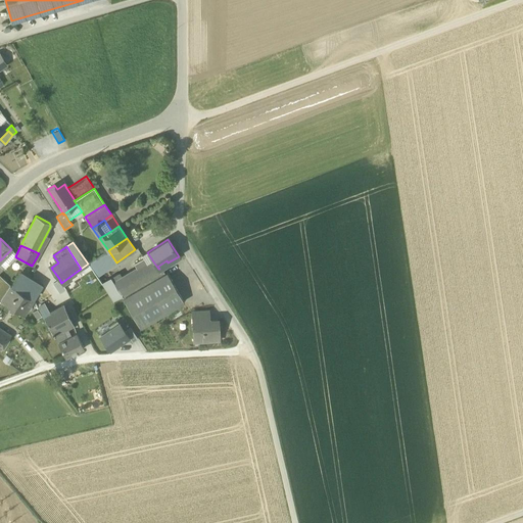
[(0,260),(0,265),(3,269),(4,270),(16,257),(15,256),(16,254),(11,249),(0,260)]
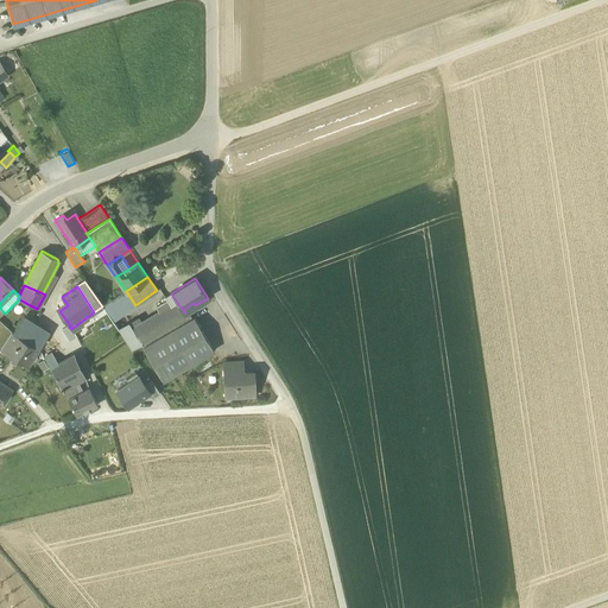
[(111,299),(102,306),(112,321),(135,305),(126,291),(112,301),(111,299)]
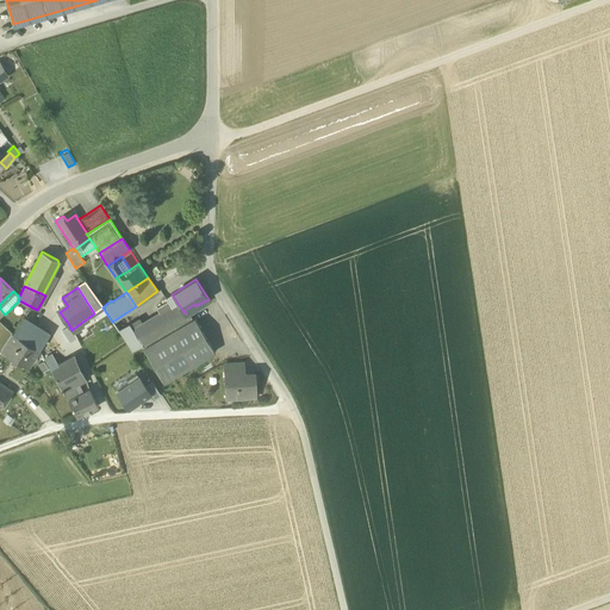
[(166,298),(168,302),(173,309),(179,305),(172,294),(166,298)]
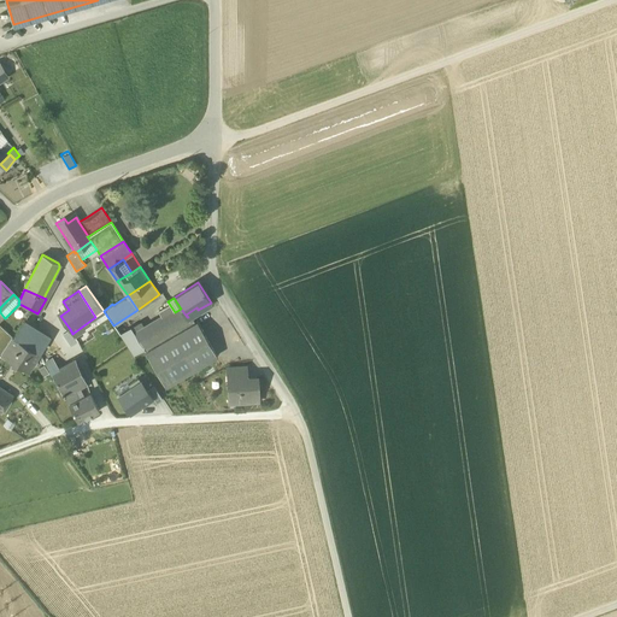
[(119,335),(134,356),(144,350),(145,350),(146,351),(195,322),(193,319),(191,321),(187,317),(181,309),(175,312),(170,305),(159,311),(164,318),(145,329),(135,334),(131,336),(127,330),(119,335)]
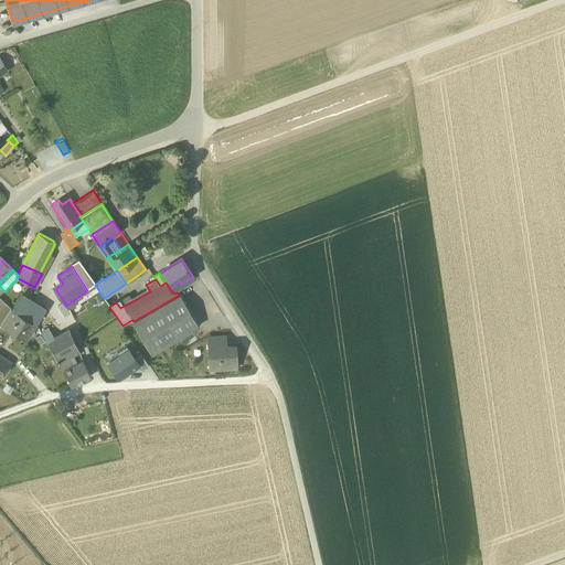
[(125,287),(106,298),(109,305),(129,294),(125,287)]
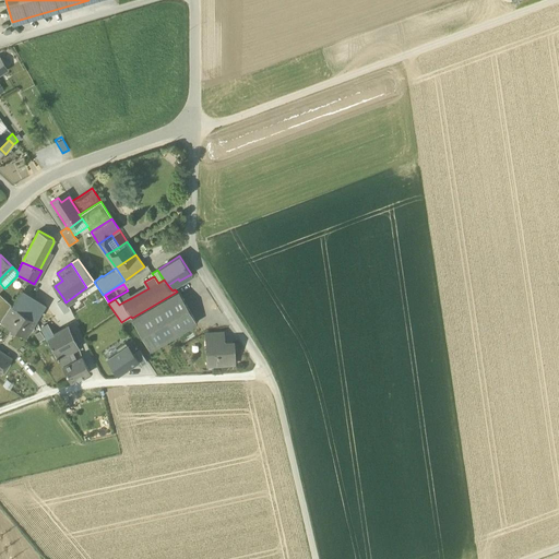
[(22,290),(12,307),(35,321),(46,305),(22,290)]
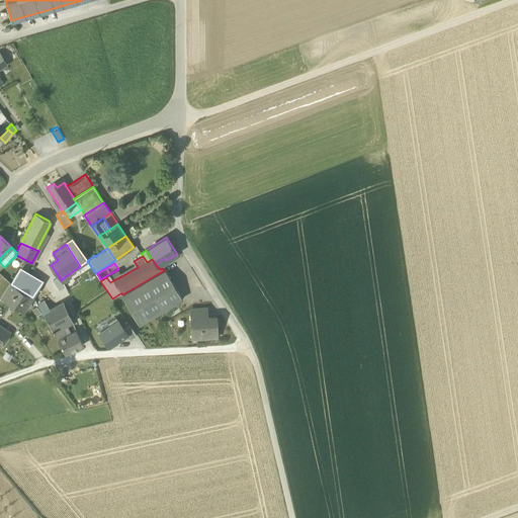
[(121,295),(139,325),(182,298),(166,269),(121,295)]
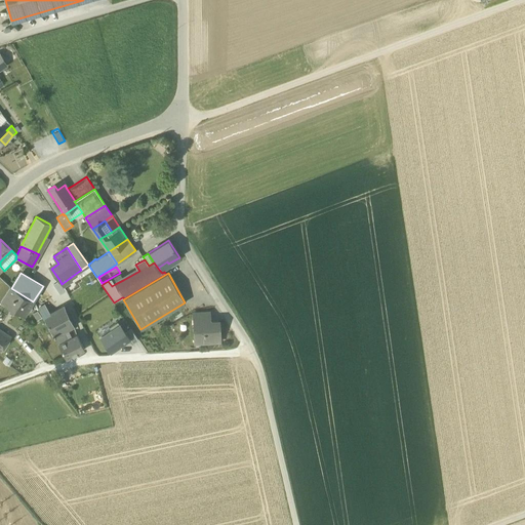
[(120,274),(111,279),(115,284),(123,280),(120,274)]
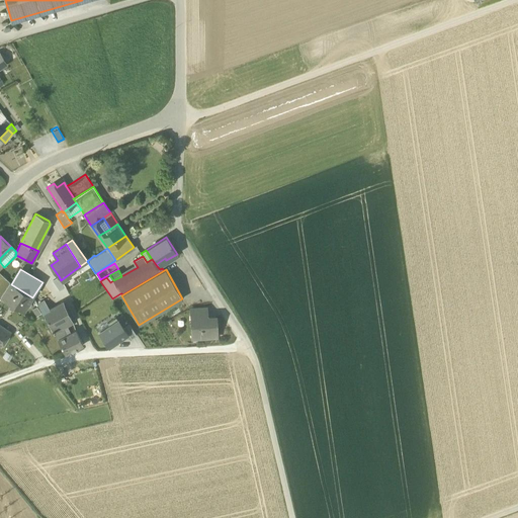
[(69,274),(61,280),(63,282),(71,277),(69,274)]
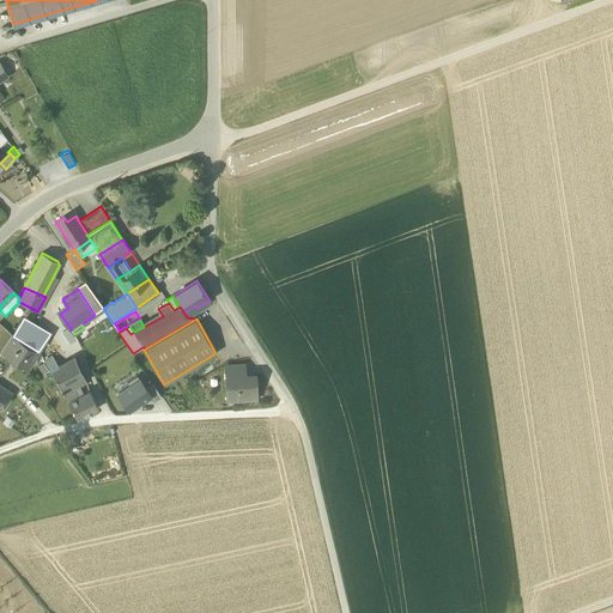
[(72,332),(70,327),(61,332),(70,344),(77,339),(74,334),(72,332)]
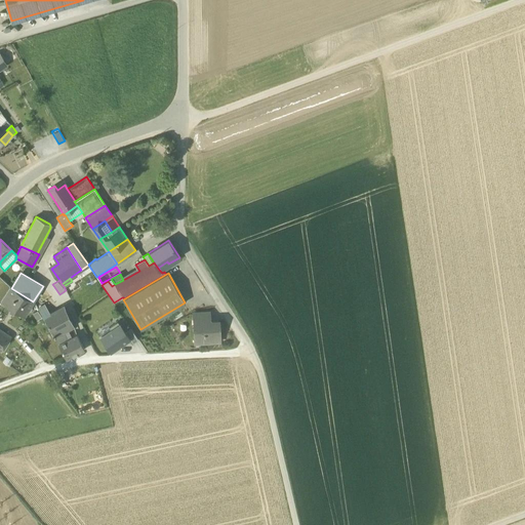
[(33,303),(33,301),(11,288),(2,301),(25,316),(33,303)]
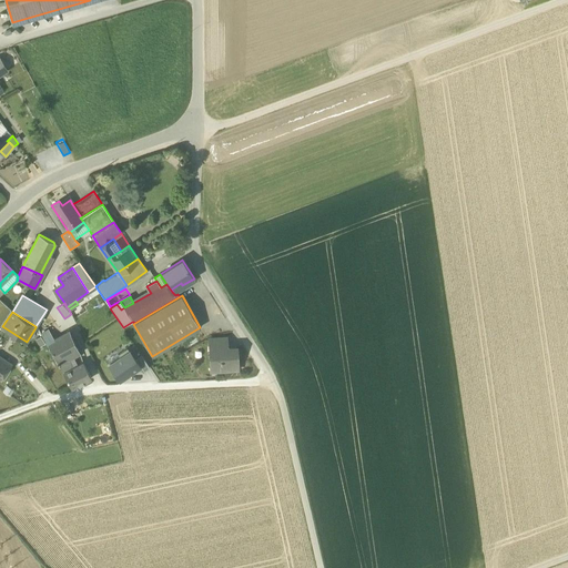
[(41,335),(48,344),(54,341),(53,338),(49,330),(41,335)]
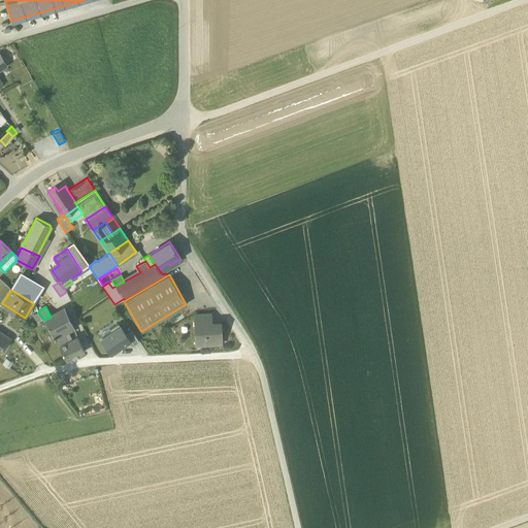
[(44,320),(55,339),(64,334),(68,332),(74,329),(65,308),(51,317),(44,320)]
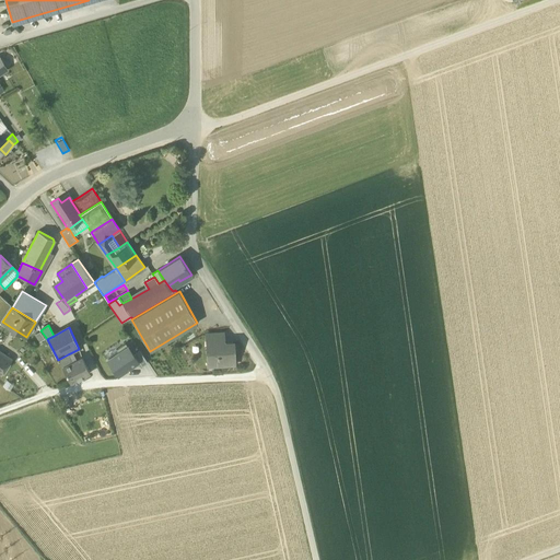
[(206,335),(207,343),(223,342),(223,334),(206,335)]
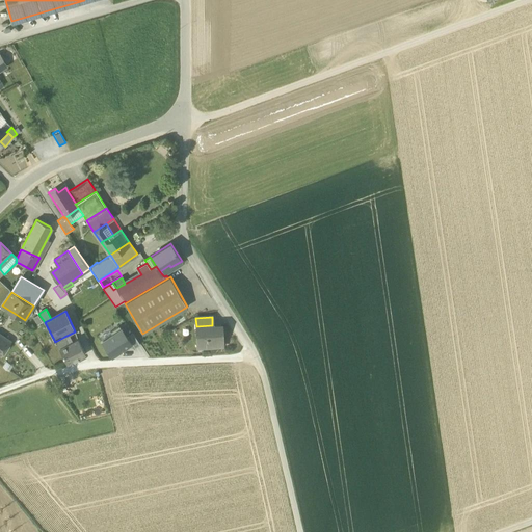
[(110,331),(112,335),(121,328),(118,325),(110,331)]
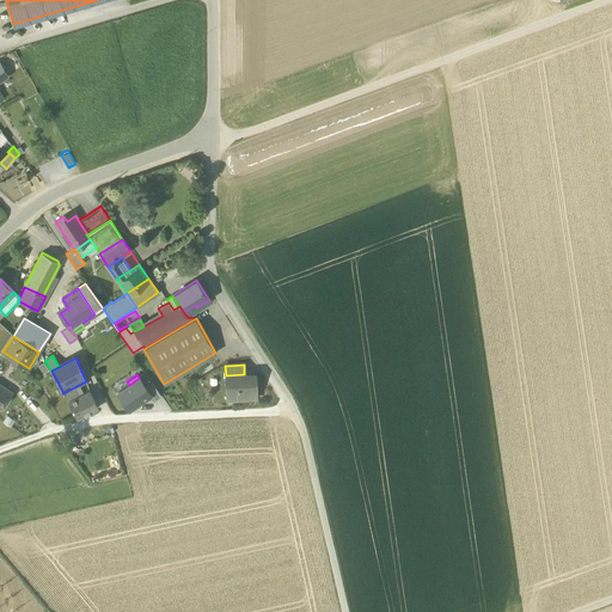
[(238,395),(239,399),(256,398),(255,386),(255,374),(250,374),(244,374),(226,375),(227,396),(238,395)]
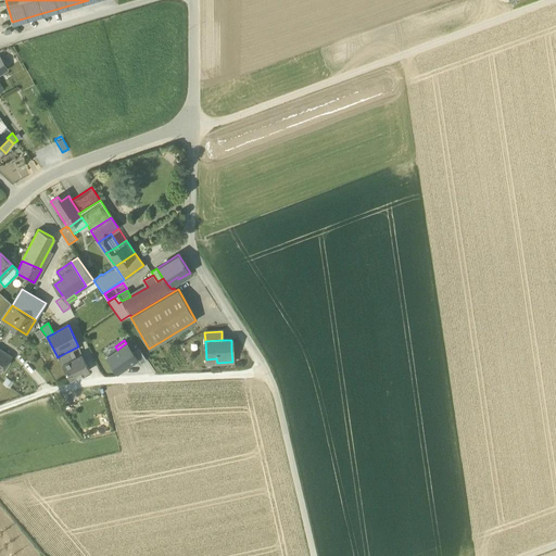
[(106,356),(117,371),(136,358),(137,358),(131,351),(126,343),(117,350),(106,356)]
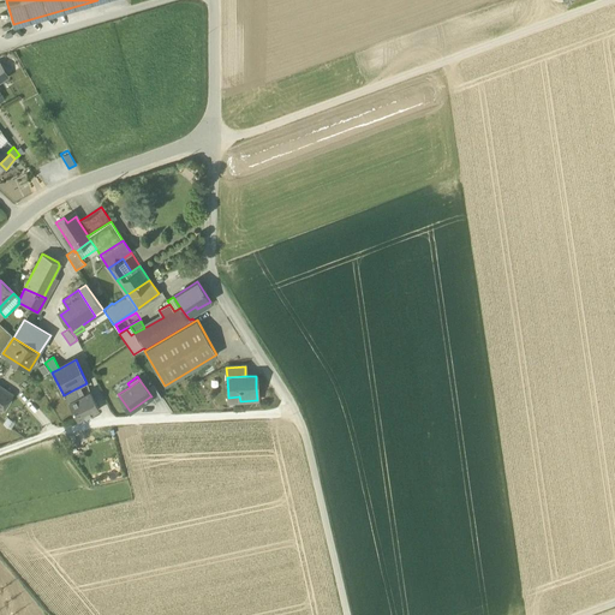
[(153,384),(145,388),(151,396),(150,396),(155,402),(162,398),(153,384)]
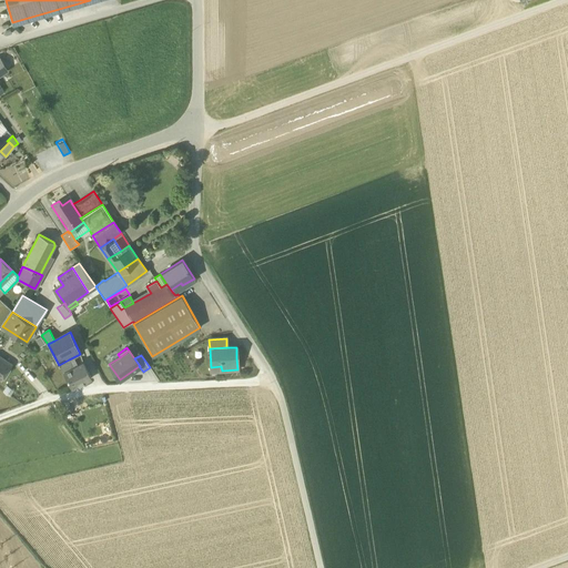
[(0,381),(1,382),(11,366),(0,358),(0,381)]
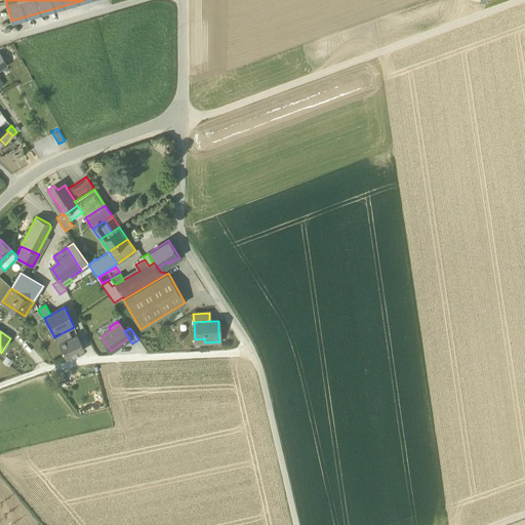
[(58,344),(66,359),(84,350),(77,335),(72,337),(68,339),(64,332),(54,337),(58,344)]
